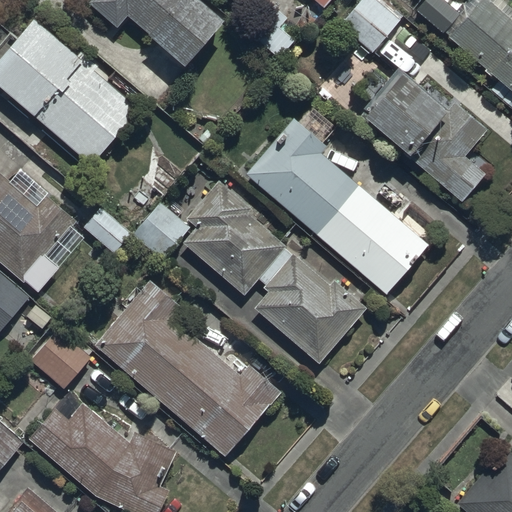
[(226,17),(205,0),(91,0),(91,1),(120,25),(128,14),(188,63),(226,17)]
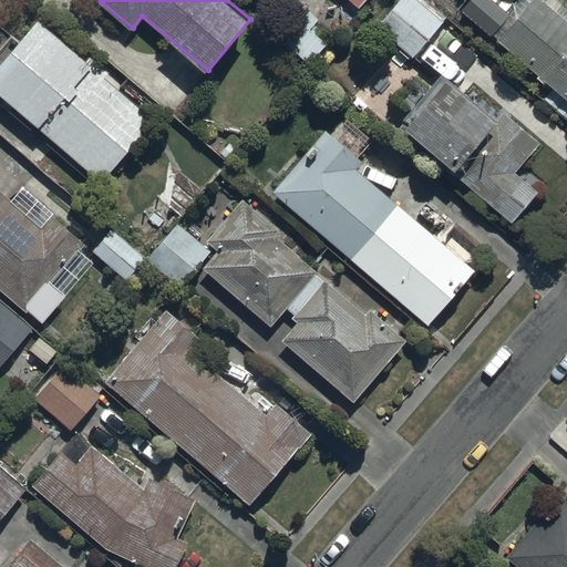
[(310,62),(327,42),(310,29),(319,19),(296,0),(271,31),(310,62)]
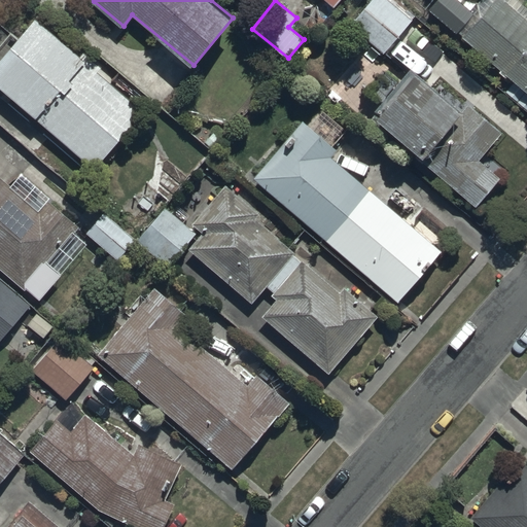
[(415,16),(395,0),(370,0),(351,22),(374,42),(362,56),(373,64),(415,16)]
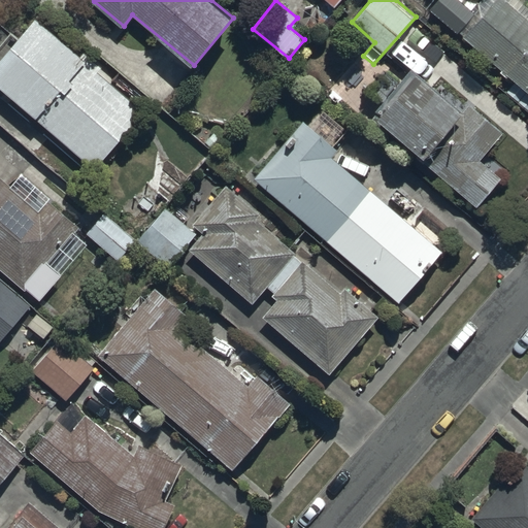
[(477,0),(437,0),(430,9),(459,32),(473,13),(470,11),(479,1),(477,0)]
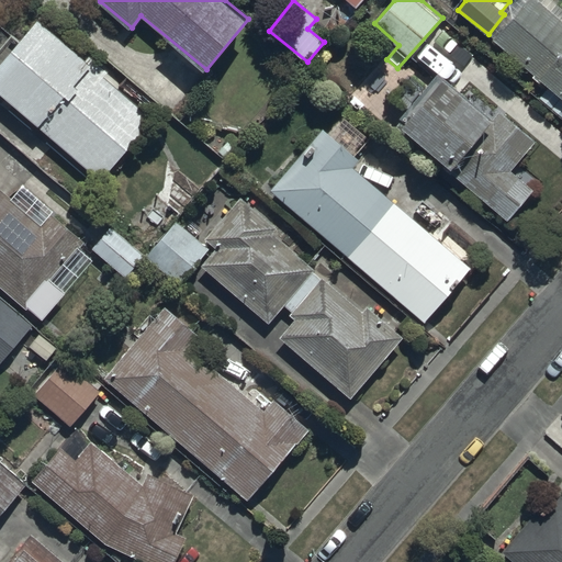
[(561,8),(552,0),(526,0),(493,38),(550,87),(539,100),(561,119),(561,117),(561,8)]
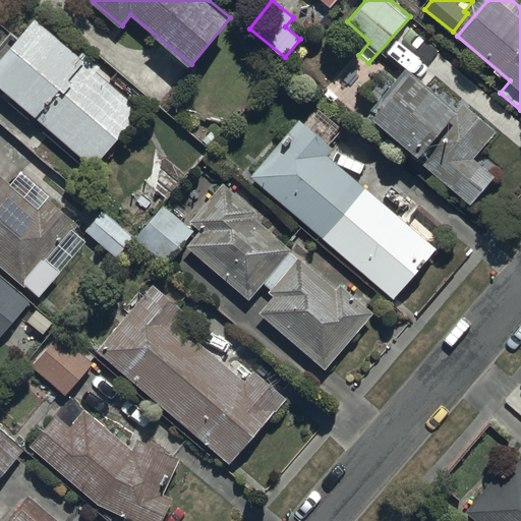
[(35,17),(0,57),(0,84),(96,166),(142,111),(96,72),(101,66),(82,52),(79,56),(35,17)]
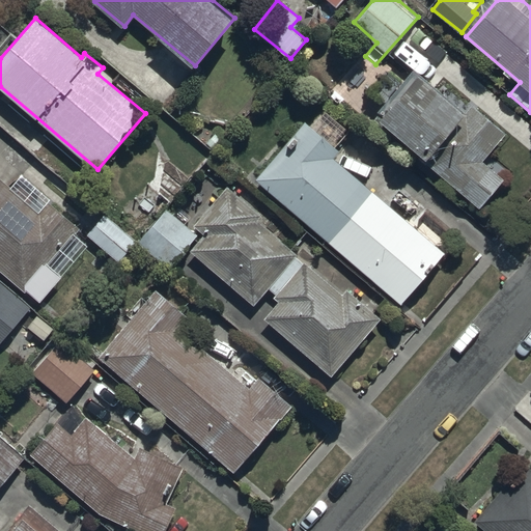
[(415,72),(374,119),(480,206),(503,178),(482,162),(505,134),(471,105),(464,112),(415,72)]
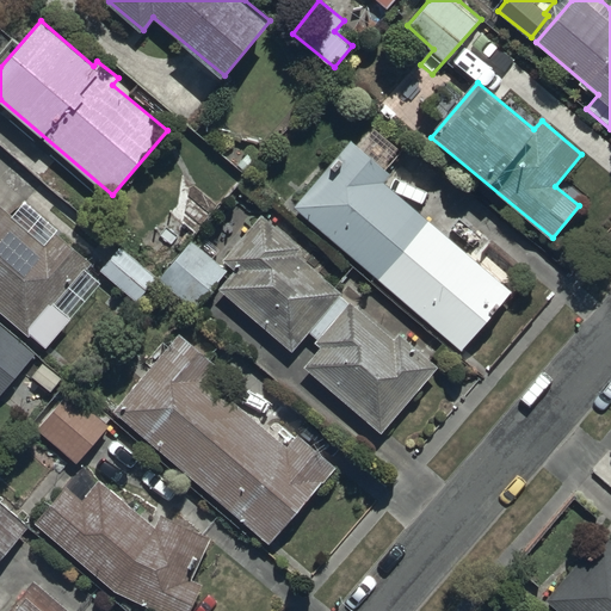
[(351,141),(296,207),(462,351),(514,290),(384,181),(392,174),(351,141)]
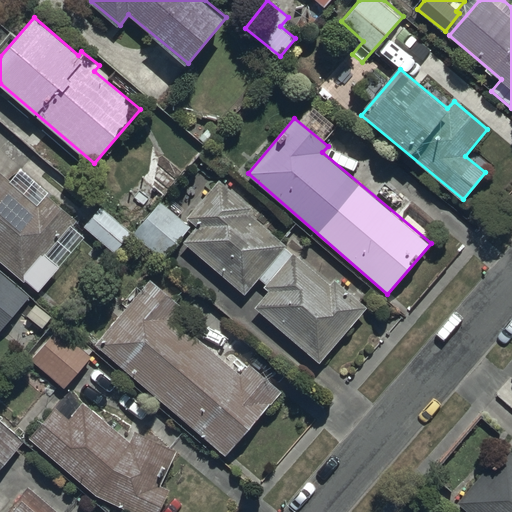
[(0,172),(0,258),(39,291),(85,239),(70,225),(74,219),(20,170),(10,181),(0,172)]
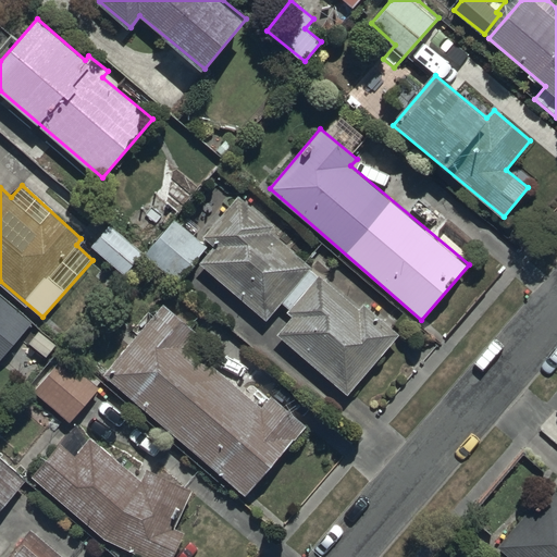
[(215,246),(200,262),(267,320),(282,302),(289,310),(287,313),(292,317),(277,334),(348,396),(401,335),(366,304),(361,309),(310,271),(312,268),(271,231),(274,226),(239,196),(205,235),(215,246)]
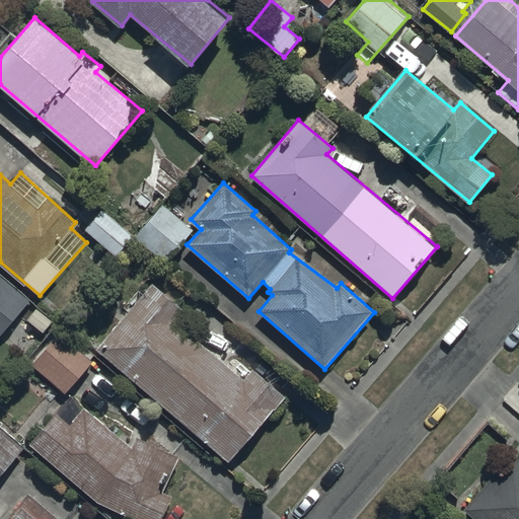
[(193,229),(161,203),(140,230),(170,255),(193,229)]
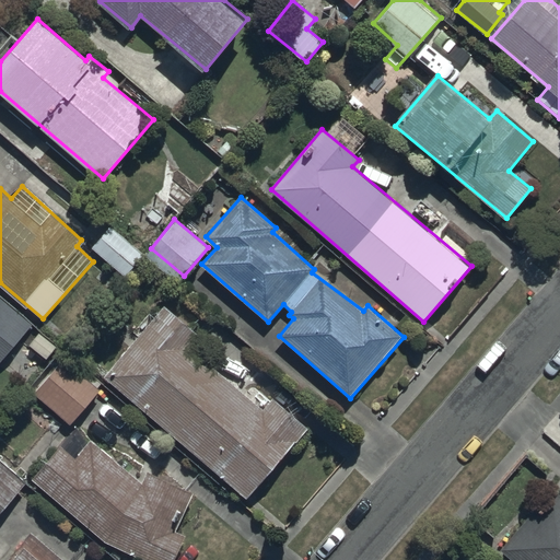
[(111,228),(90,251),(123,280),(143,258),(111,228)]
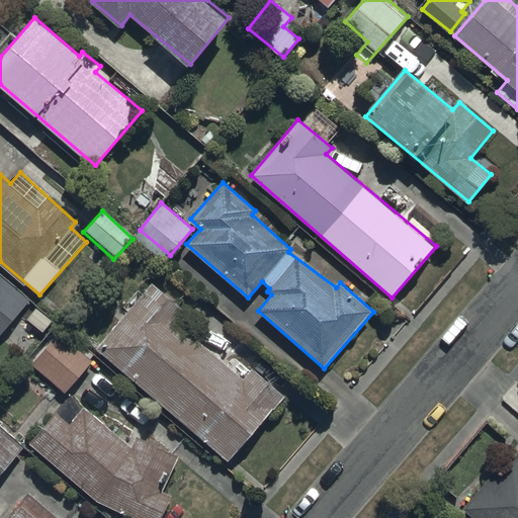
[(0,334),(29,300),(0,274),(0,334)]
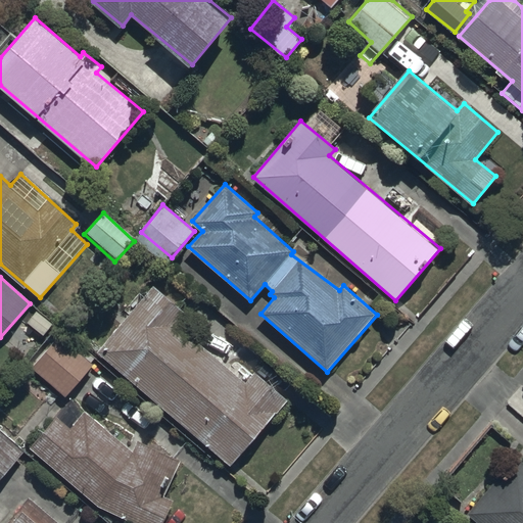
[(153,286),(97,349),(231,464),(287,399),(254,371),(246,381),(179,323),(186,314),(153,286)]
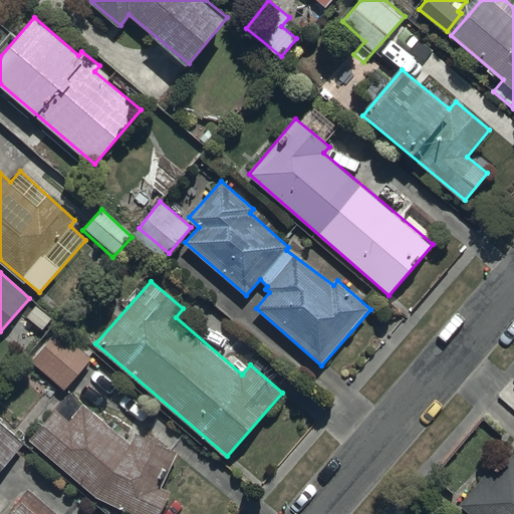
[(61,324),(31,359),(64,389),(91,356),(88,354),(91,351),(61,324)]
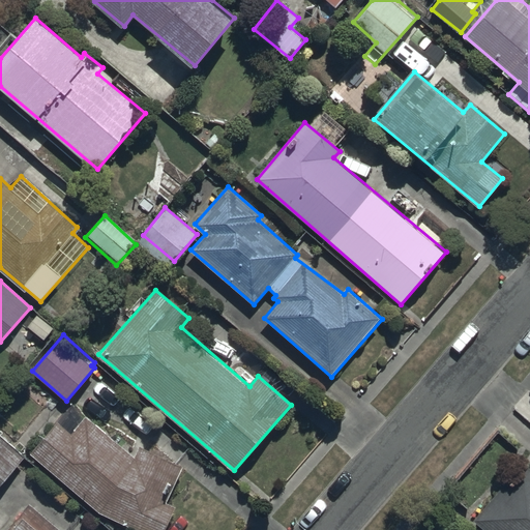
[(58,418),(30,451),(102,509),(143,529),(166,529),(178,507),(166,501),(183,467),(140,445),(135,455),(86,416),(74,431),(58,418)]
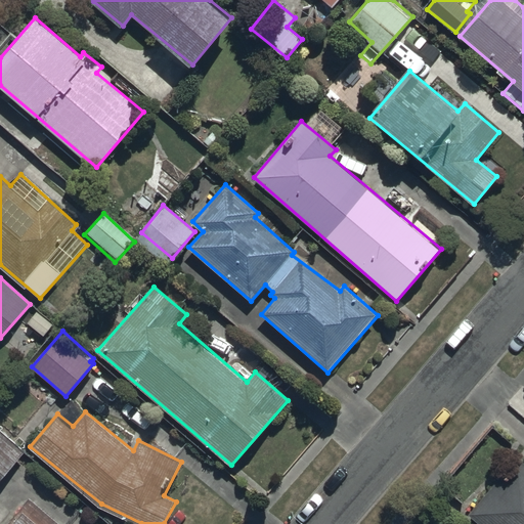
[(0,429),(0,480),(26,452),(0,429)]
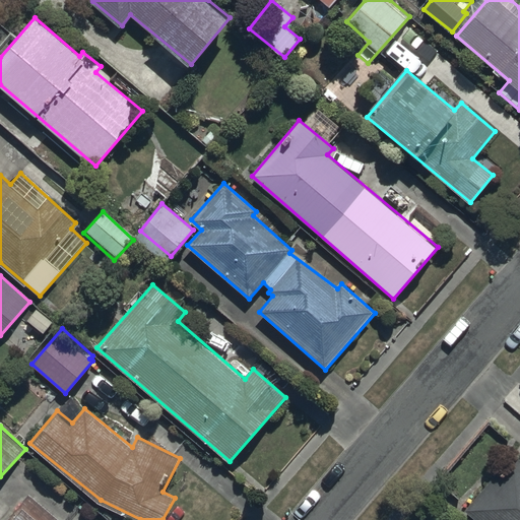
[(519,519),(519,461),(511,455),(465,510),(477,519),(519,519)]
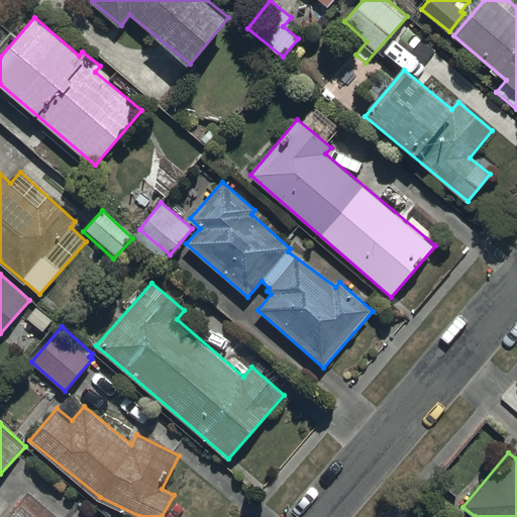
[(57,516),(28,493),(7,516),(57,516)]
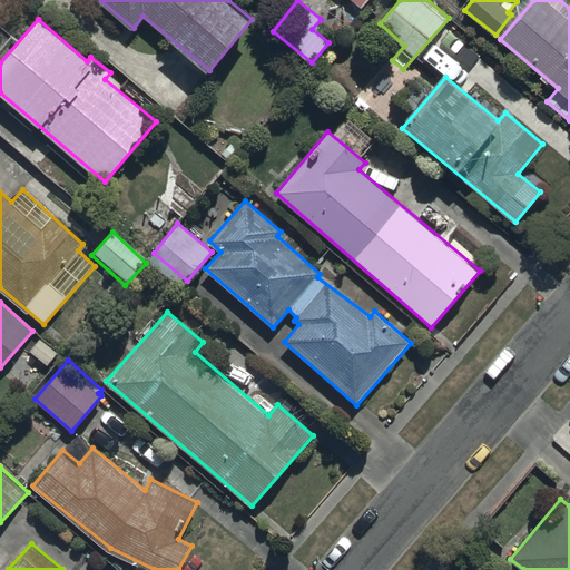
All buildings are outlined.
